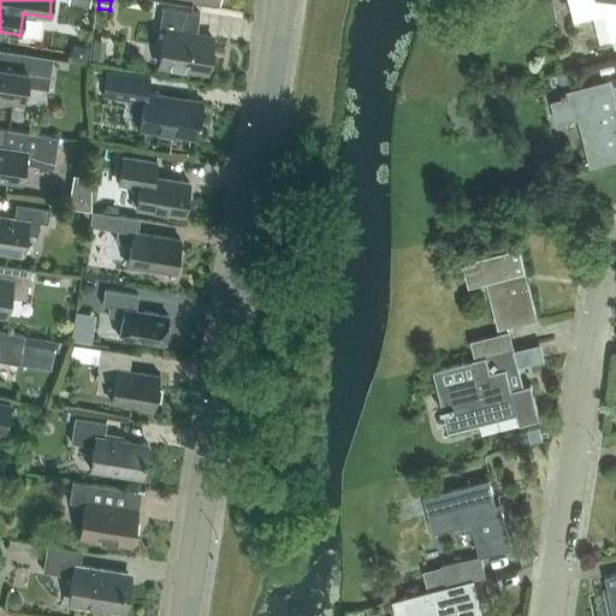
[(615,0),(569,0),(575,21),(606,13),(612,40),(615,37),(615,0)]
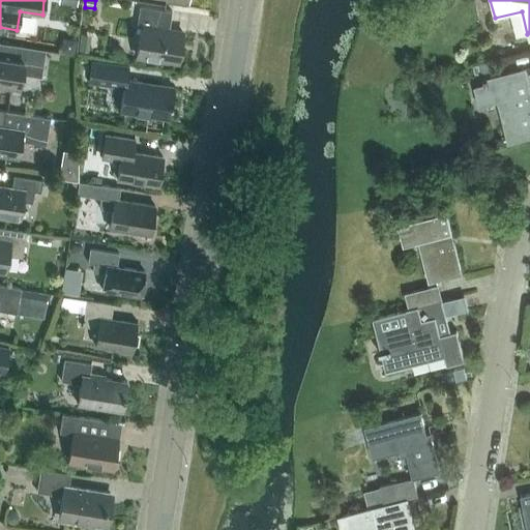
[(178,62),(182,32),(169,30),(172,11),(140,6),(137,25),(141,26),(136,55),(178,62)]
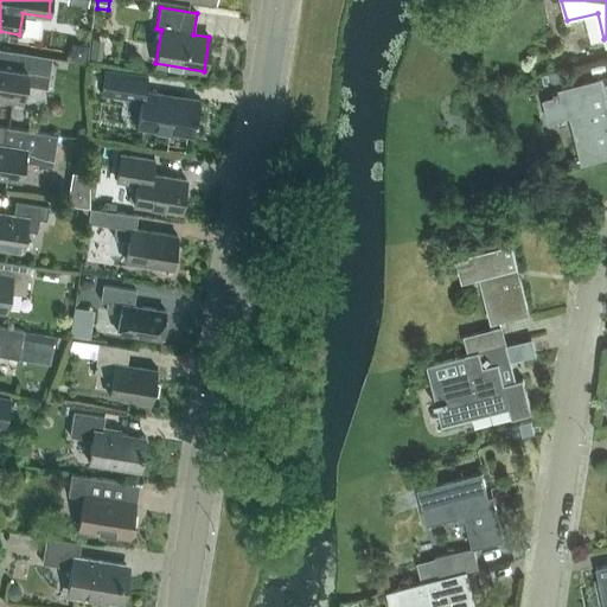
[(87,48),(80,46),(71,52),(70,59),(84,61),(87,48)]
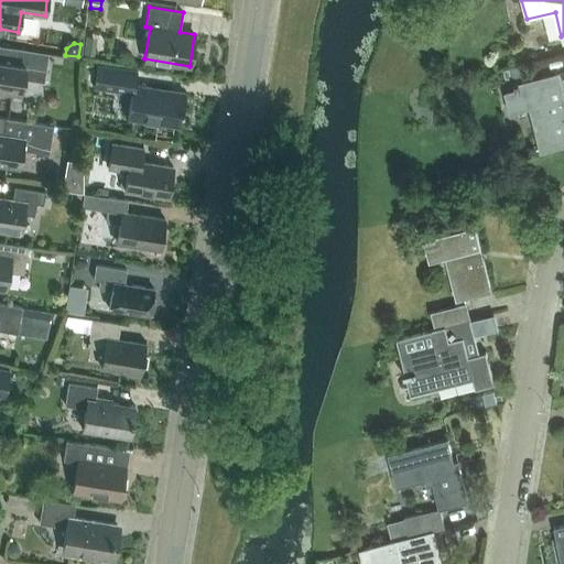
[(44,82),(45,69),(49,53),(15,49),(13,63),(0,61),(0,91),(20,95),(23,78),(44,82)]
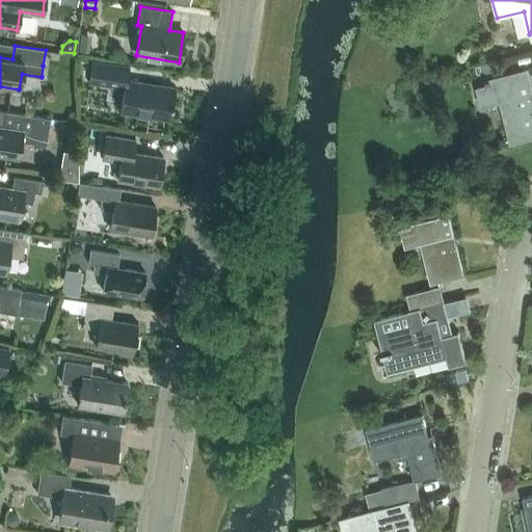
[(169,117),(175,87),(127,80),(128,68),(91,61),(88,81),(124,86),(121,111),(169,117)]
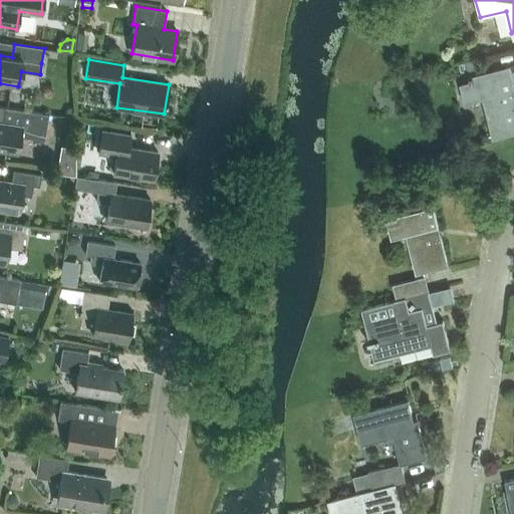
[(464,63),(466,71),(477,68),(475,60),(464,63)]
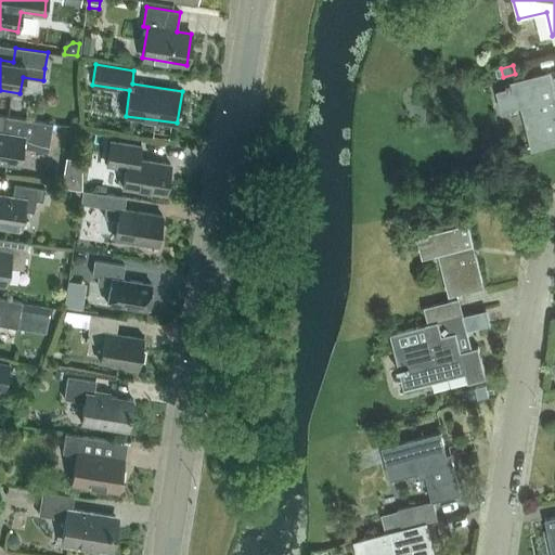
[(523,106),(528,104),(534,131),(529,132),(533,149),(554,143),(554,71),(506,84),(508,89),(498,92),(503,111),(523,106)]
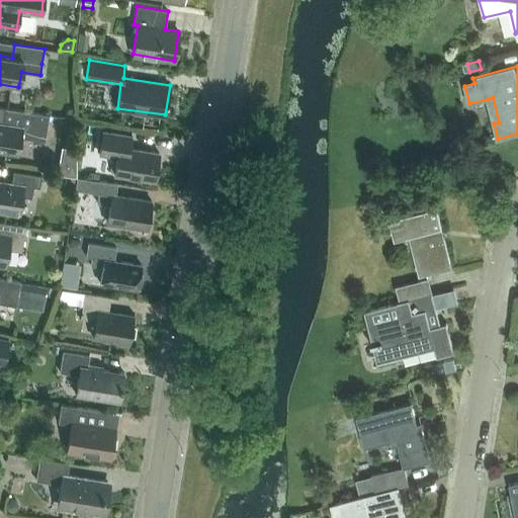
[(0,151),(17,154),(20,138),(45,142),(49,114),(3,107),(0,106),(0,151)]
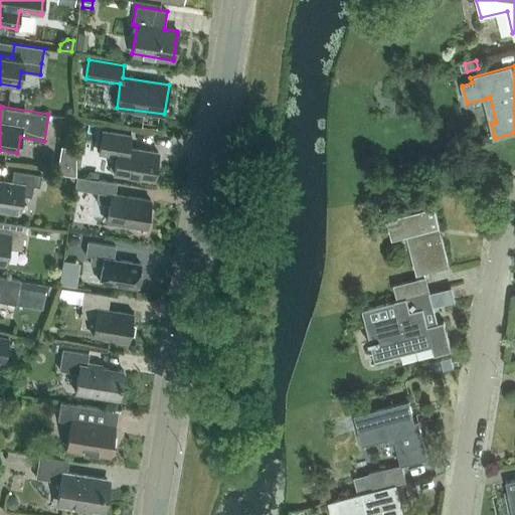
[(154,179),(158,152),(128,147),(130,135),(102,131),(99,153),(117,156),(114,173),(154,179)]
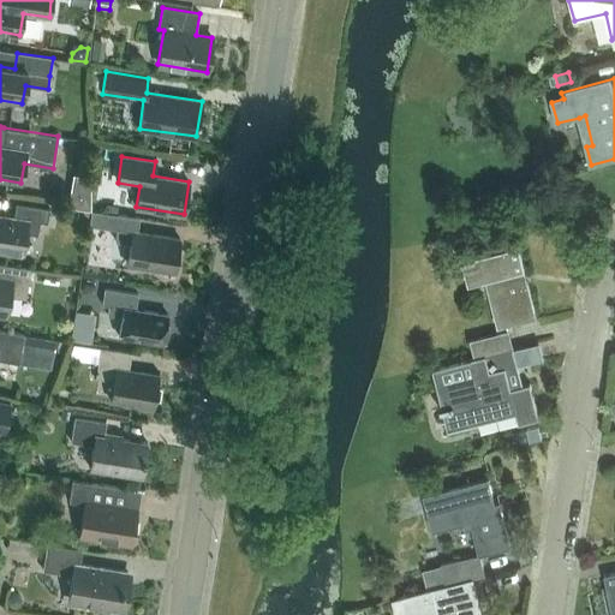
[(90,193),(71,190),(69,207),(88,209),(90,193)]
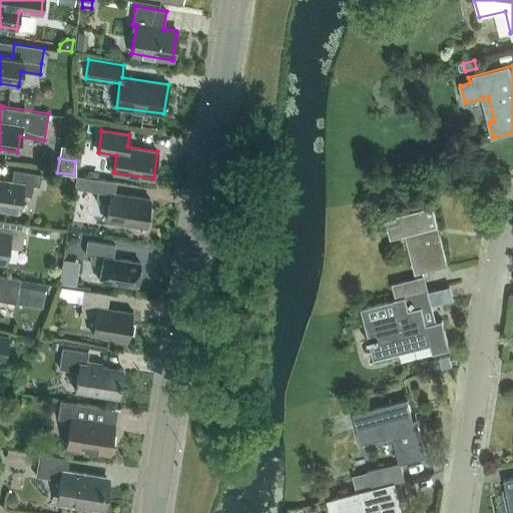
[(31,196),(33,184),(39,185),(41,173),(13,168),(11,180),(0,178),(0,207),(19,211),(22,194),(31,196)]
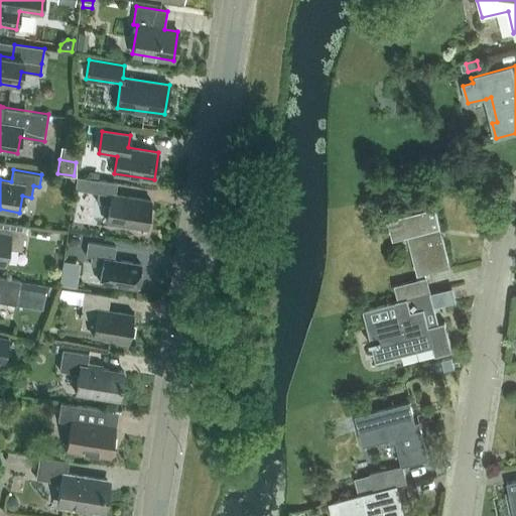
[(66,175),(48,172),(46,182),(63,185),(66,175)]
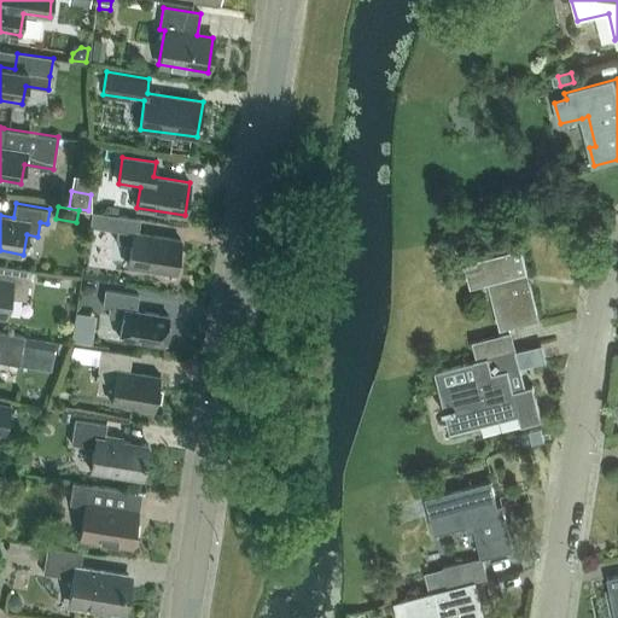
[(175,273),(180,239),(138,233),(140,219),(92,211),(89,226),(117,229),(116,242),(130,244),(128,266),(175,273)]
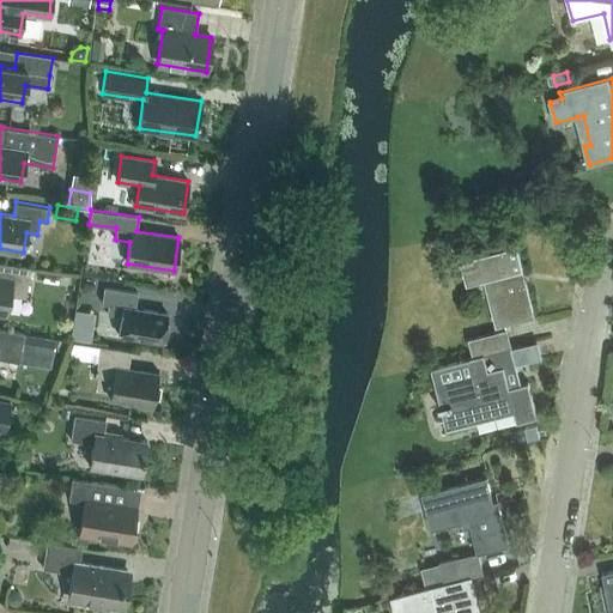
[(501,325),(533,317),(516,246),(474,256),(473,255),(459,258),(460,262),(461,261),(466,284),(489,279),(501,325)]
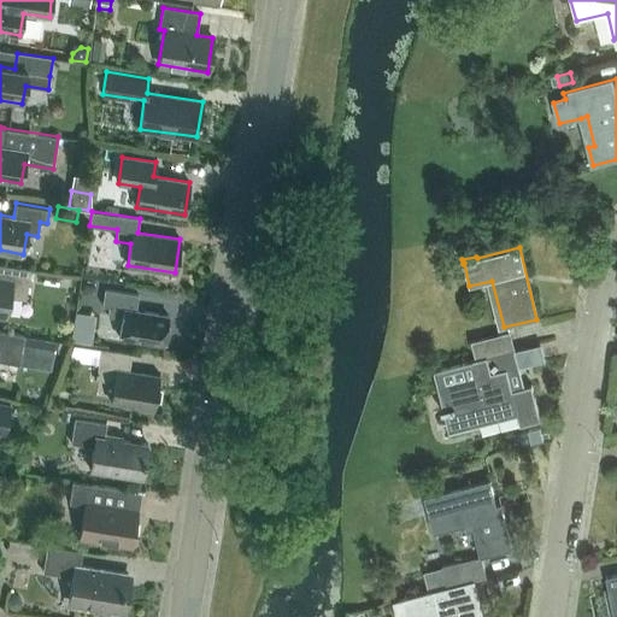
[(25,299),(30,269),(0,264),(0,312),(6,313),(9,297),(25,299)]
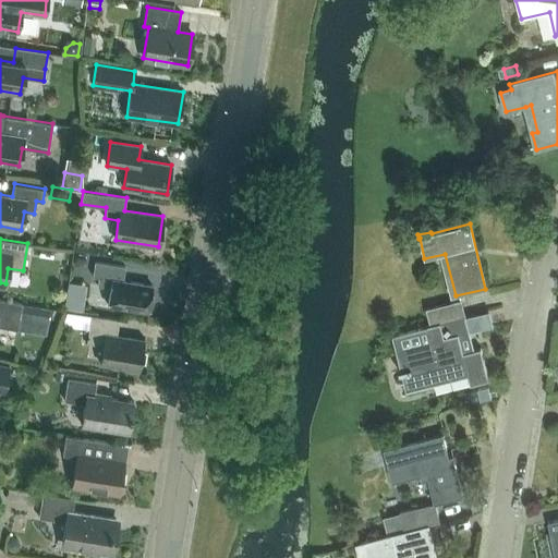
[(79,267),(84,264),(84,259),(75,258),(74,267),(79,267)]
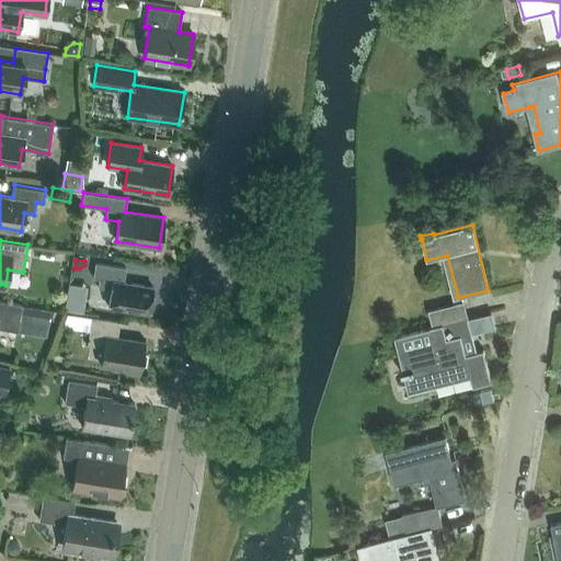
[(149,312),(152,286),(123,282),(125,267),(95,262),(93,277),(99,278),(98,287),(111,288),(109,306),(149,312)]
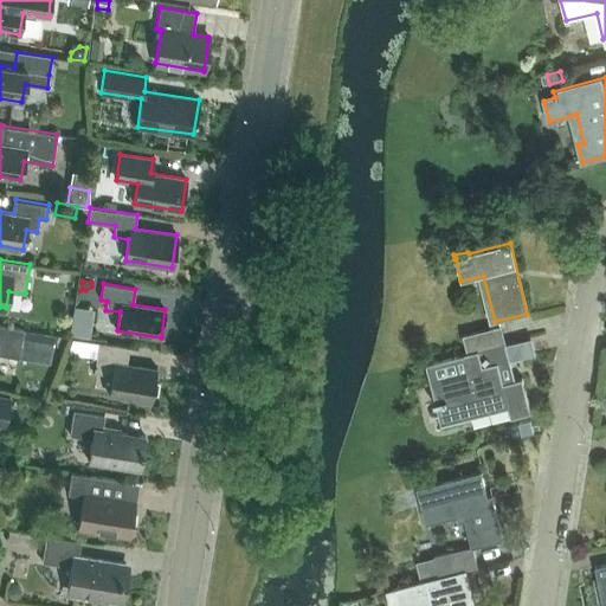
[(72,329),(92,333),(98,305),(78,301),(72,329)]
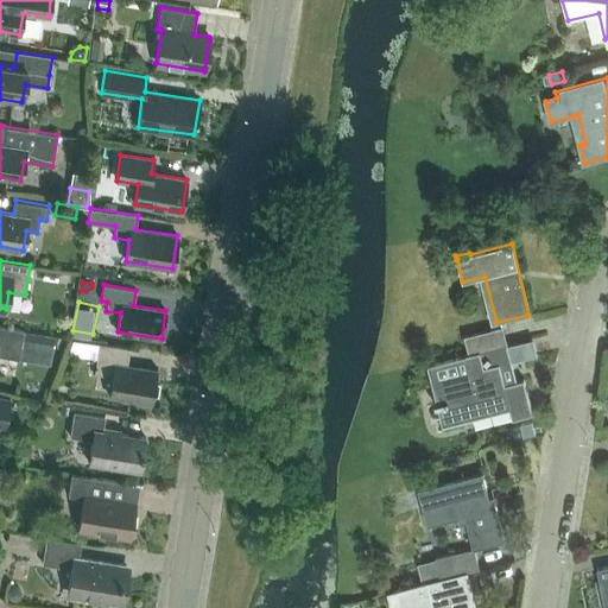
[(0,355),(19,359),(24,330),(0,325),(0,355)]
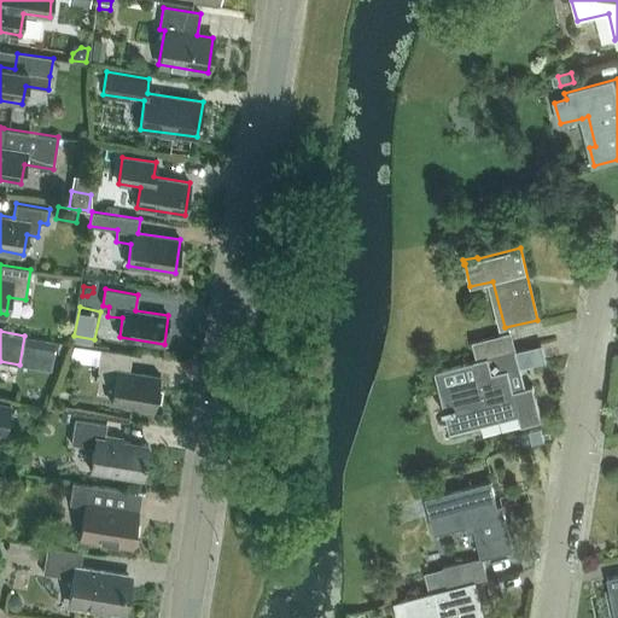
[(474,340),(478,359),(517,349),(512,332),(474,340)]
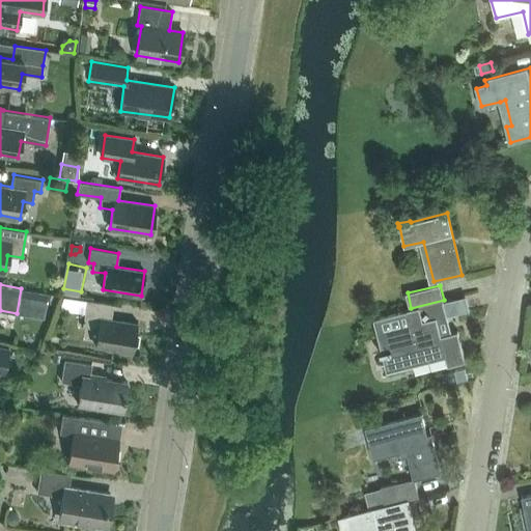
[(132,352),(137,323),(111,318),(113,304),(86,300),(82,326),(99,328),(95,345),(132,352)]
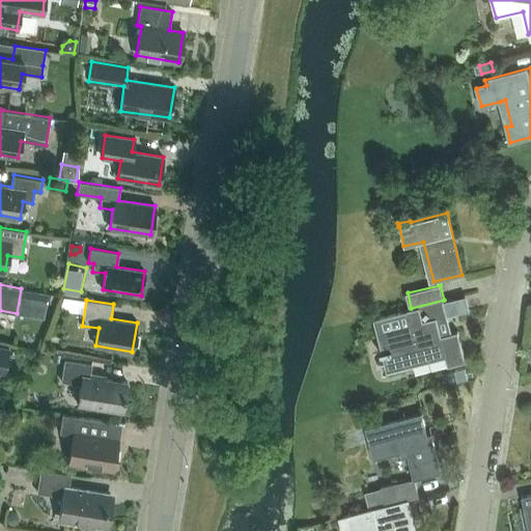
[(410,310),(374,318),(382,352),(379,353),(380,356),(383,356),(387,372),(446,357),(448,365),(466,361),(457,331),(441,335),(436,317),(448,314),(444,302),(444,300),(411,308),(409,308),(410,310)]
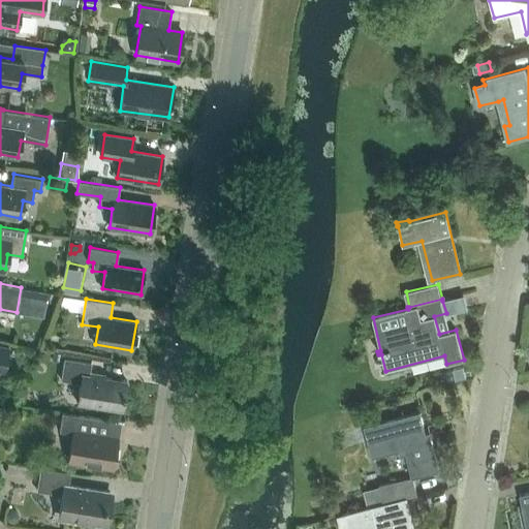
[(0,370),(3,371),(8,347),(0,344),(0,370)]
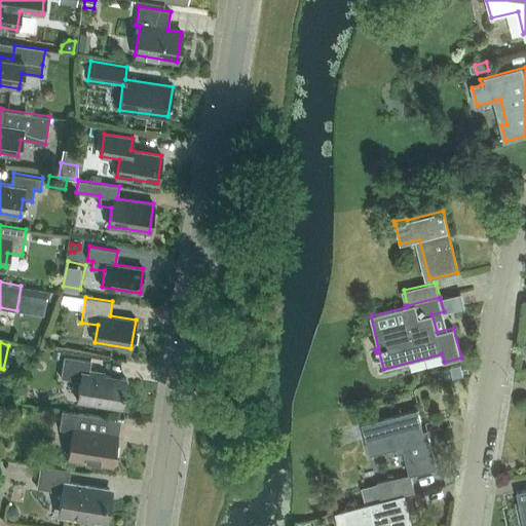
[(121,407),(125,378),(88,372),(90,360),(64,355),(61,377),(80,380),(77,401),(121,407)]
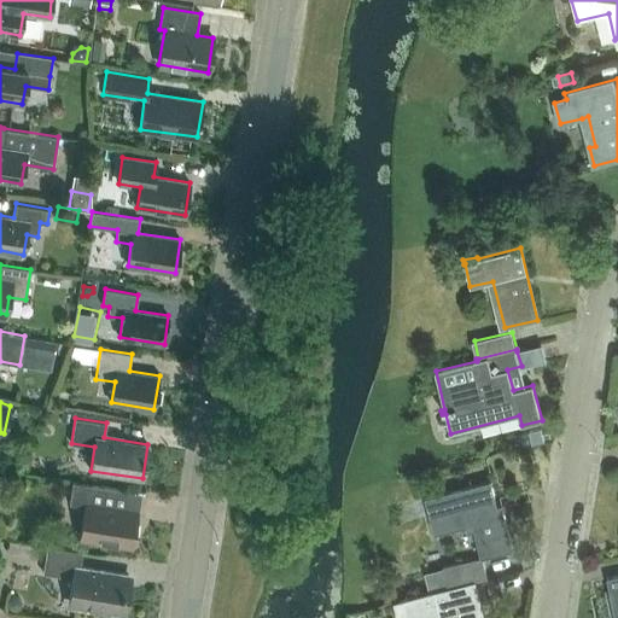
[(532,443),(544,441),(543,433),(542,429),(530,431),(532,443)]
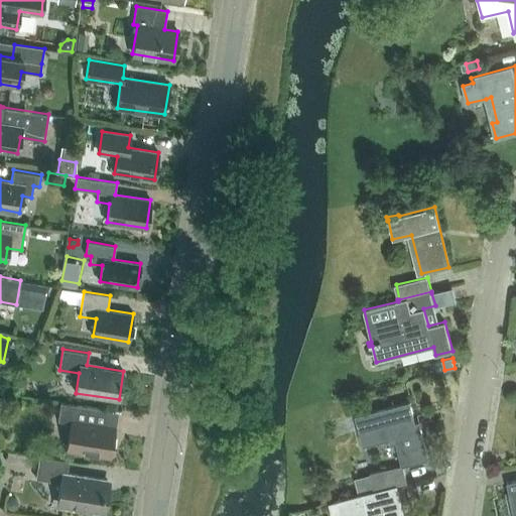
[(402,466),(413,463),(428,459),(419,422),(415,423),(410,401),(355,415),(363,446),(395,438),(402,466)]
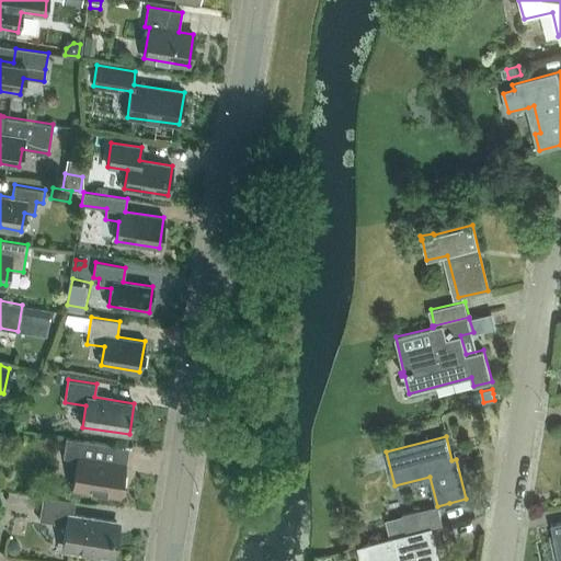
[(61,458),(77,460),(72,487),(119,494),(125,465),(118,465),(121,446),(65,437),(61,458)]
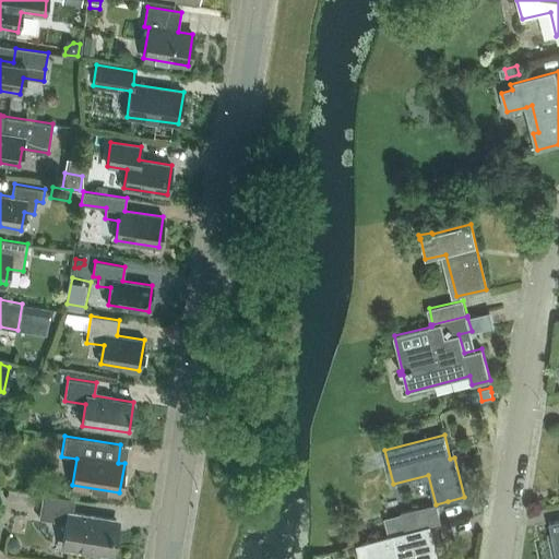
[(109,555),(115,519),(72,512),(74,499),(43,494),(38,518),(70,522),(66,548),(109,555)]
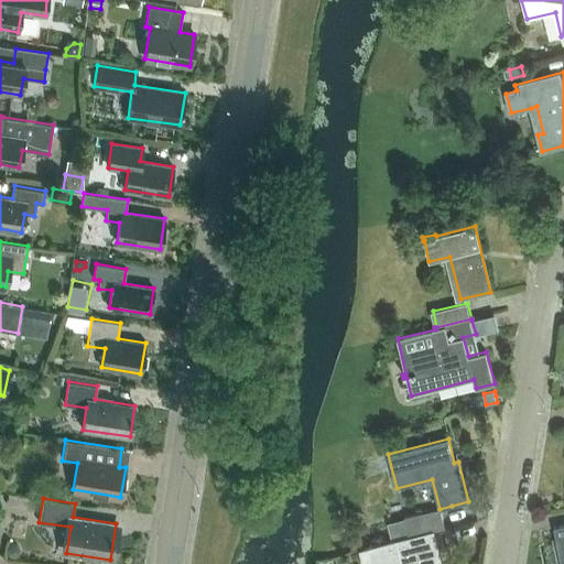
[(431,531),(434,530),(444,527),(440,509),(404,518),(409,537),(431,531)]
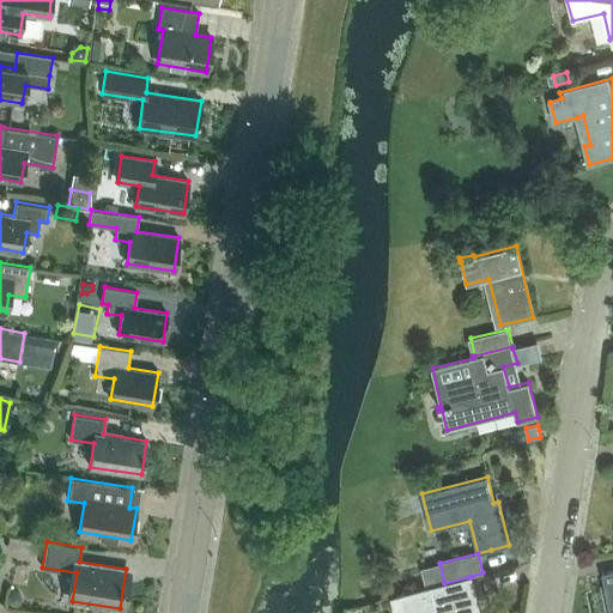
[(468,577),(444,583),(394,595),(398,612),(410,612),(436,607),(437,612),(477,612),(473,594),(468,577)]
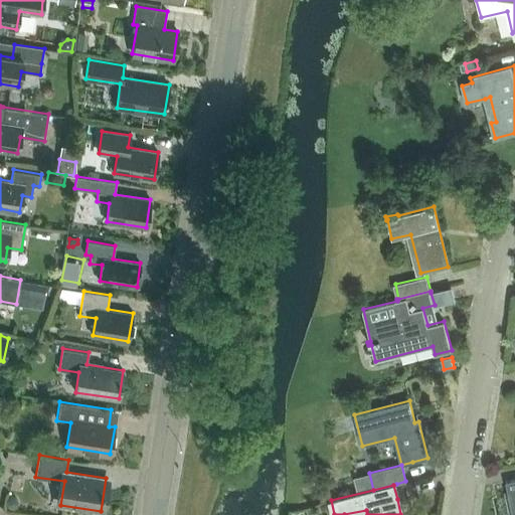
[(7,500),(6,504),(8,508),(12,509),(17,506),(18,502),(15,498),(11,497),(7,500)]
